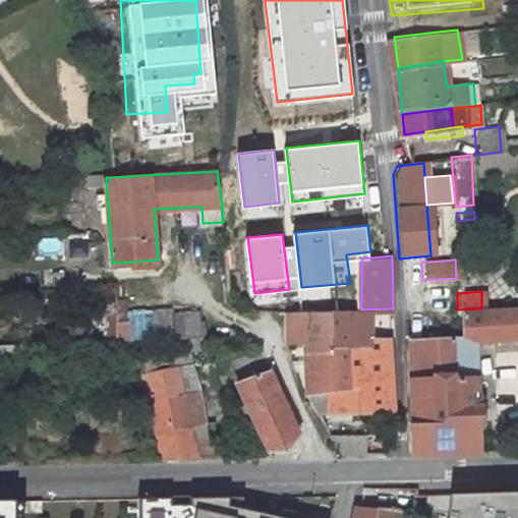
[(408,338),(412,449),(476,448),(474,368),(472,368),(471,347),(517,344),(517,306),(481,308),(457,309),(454,310),(454,337),(408,338)]
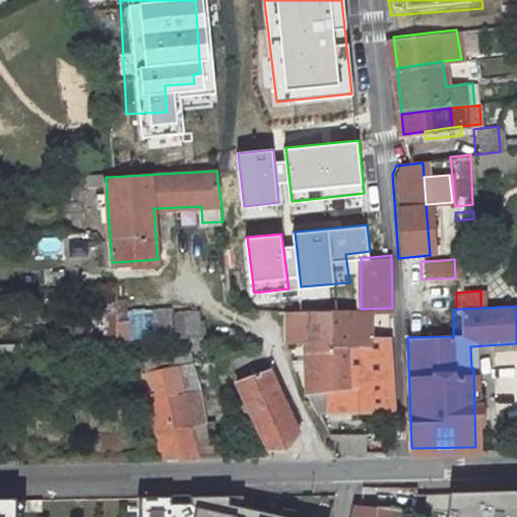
[(370,335),(390,334),(392,308),(361,309),(360,345),(370,345),(370,335)]
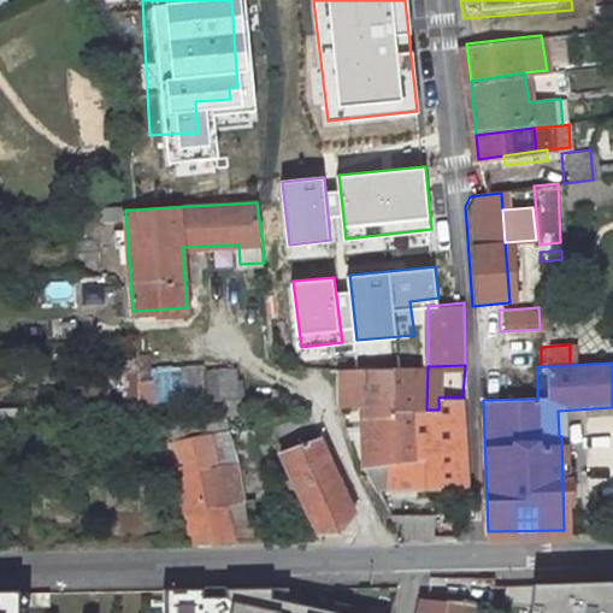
[(364,367),(364,402),(365,411),(395,411),(395,366),(364,367)]
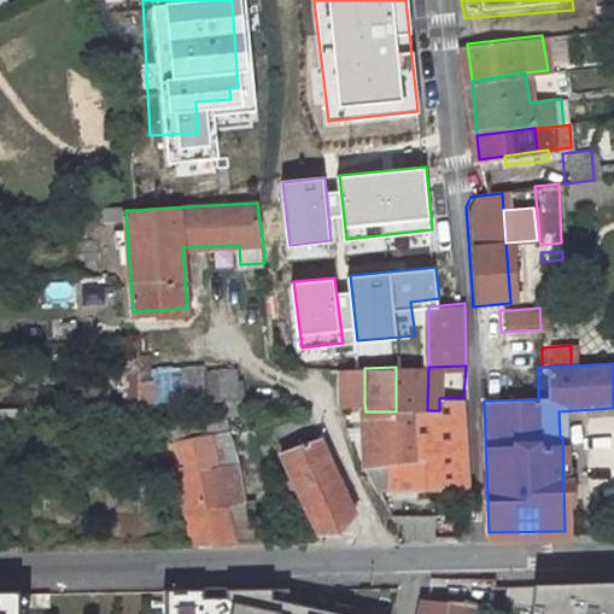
[(427,410),(428,367),(396,367),(396,411),(416,411),(427,410)]
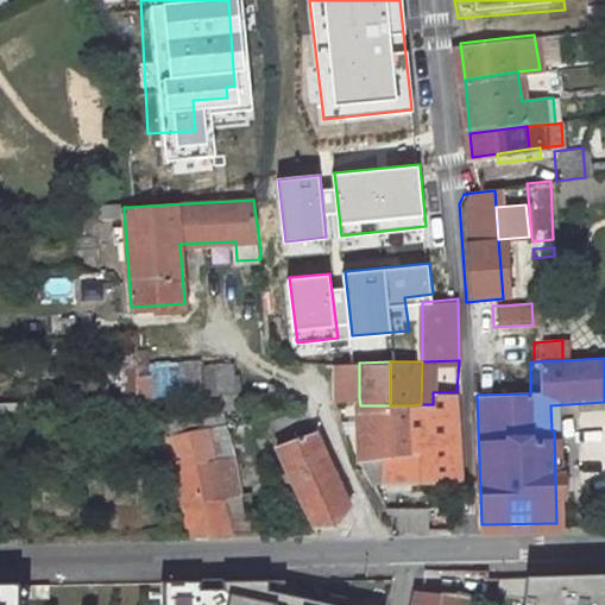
[(187,395),(246,391),(251,391),(250,371),(245,372),(245,363),(186,365),(187,395)]
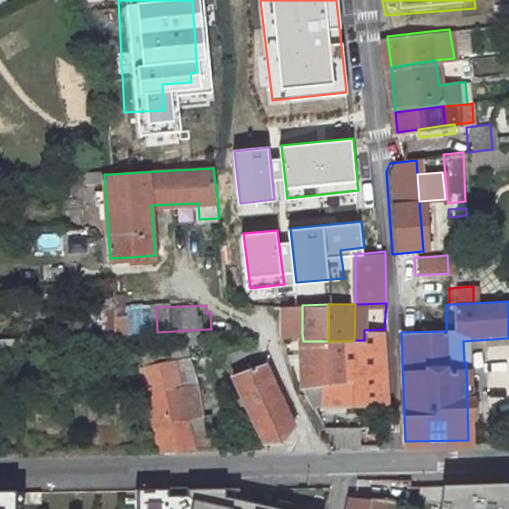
[(283,305),(284,334),(302,334),(302,305),(287,305),(283,305)]
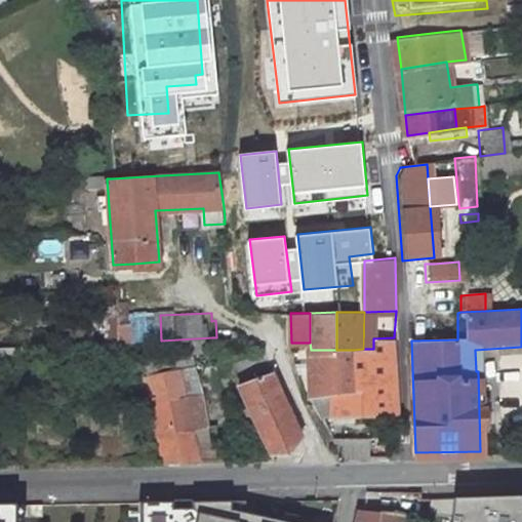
[(118,321),(119,342),(129,342),(131,342),(130,320),(118,321)]
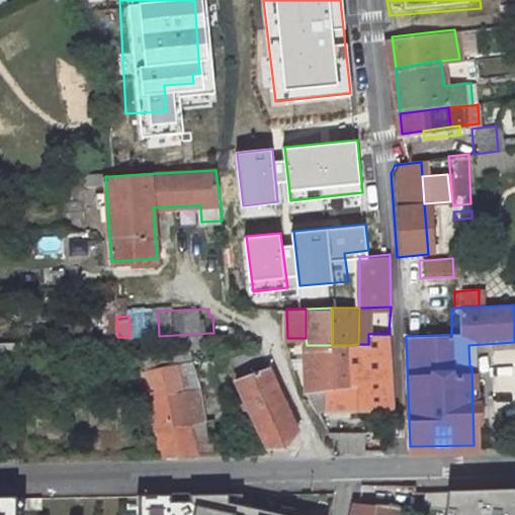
[(368,344),(390,344),(389,333),(368,334),(368,344)]
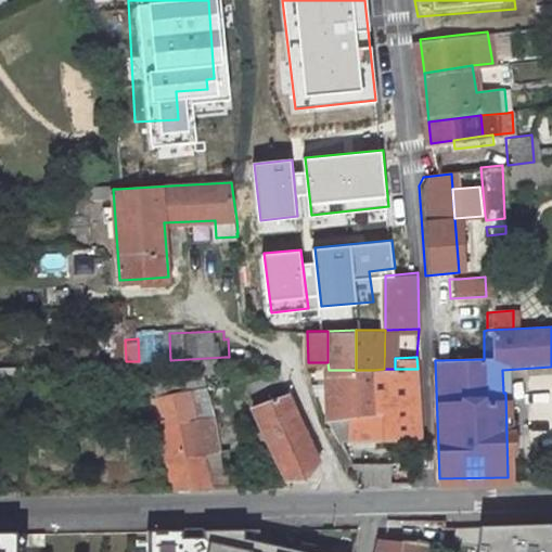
[(149,366),(156,396),(159,411),(193,403),(206,400),(197,362),(149,366)]
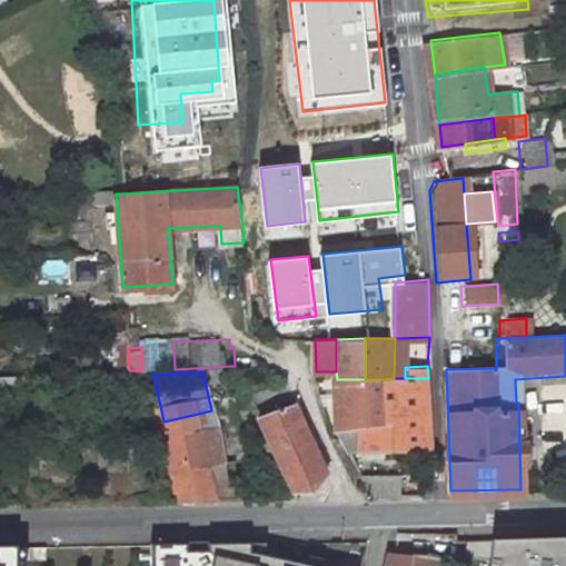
[(25,373),(0,373),(0,390),(16,390),(16,385),(25,384),(25,373)]
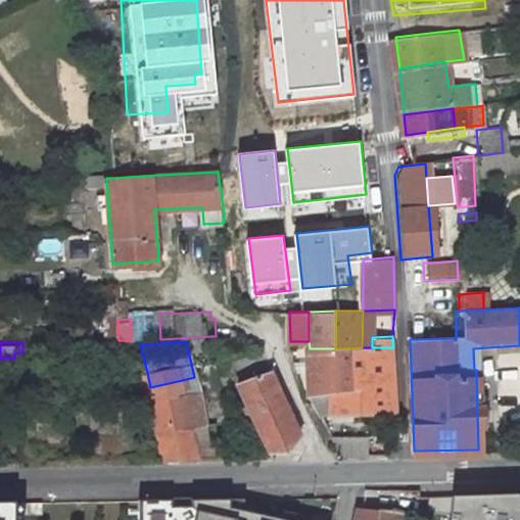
[(334,410),(397,408),(395,379),(393,347),(372,347),(362,347),(352,348),(351,383),(324,388),(324,397),(315,399),(317,405),(333,404),(334,410)]
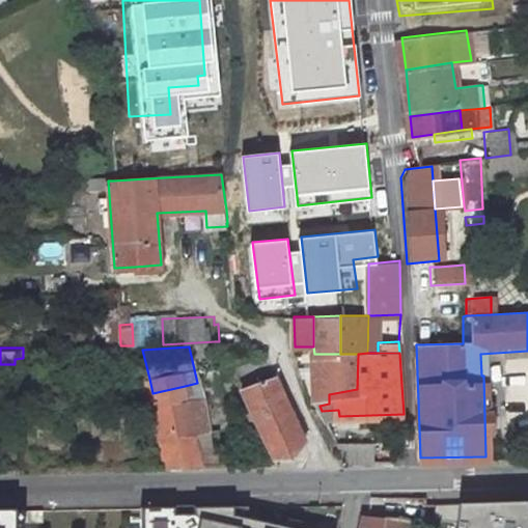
[(329,394),(357,389),(358,354),(340,354),(314,354),(315,397),(315,399),(320,406),(329,404),(329,394)]
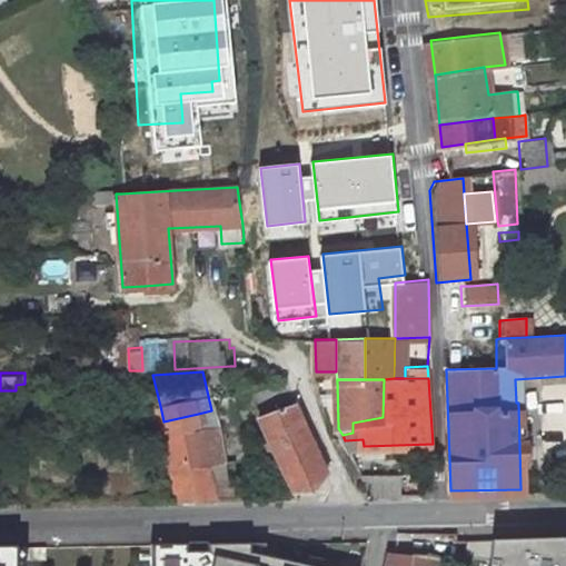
[(259,414),(284,459),(298,487),(316,487),(329,469),(297,403),(259,414)]
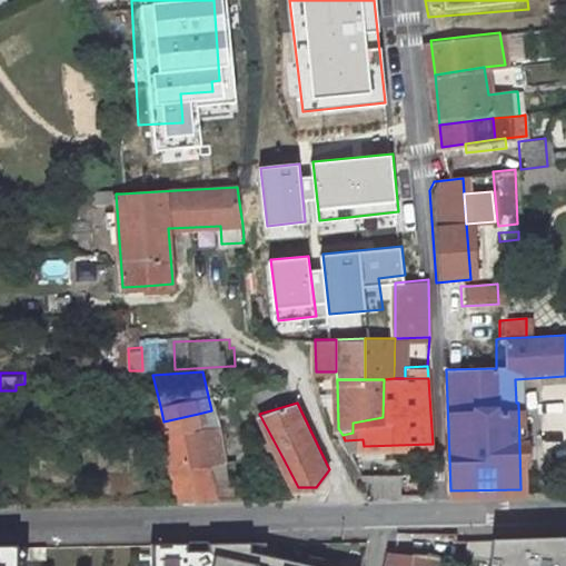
[(166,433),(200,425),(215,421),(211,410),(198,414),(164,421),(166,433)]
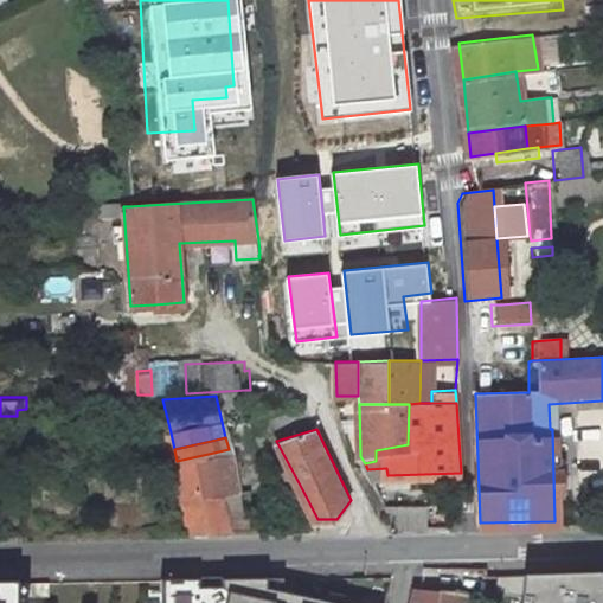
[(177,461),(192,528),(230,527),(223,492),(238,489),(229,449),(213,453),(177,461)]
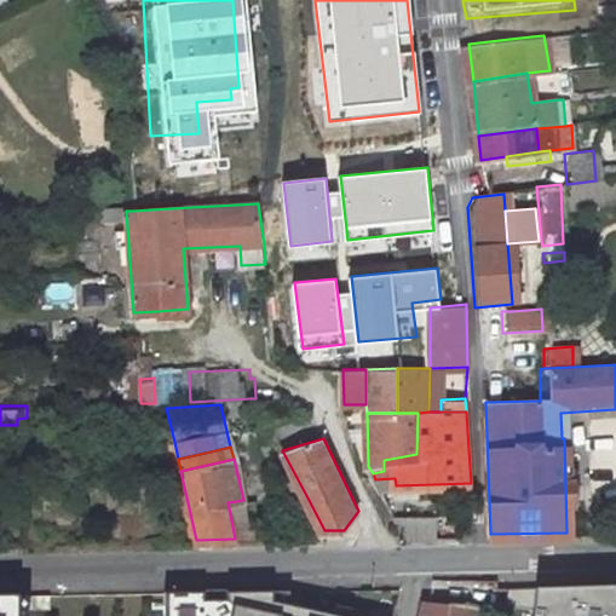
[(293,508),(306,537),(328,537),(324,530),(309,500),(293,508)]
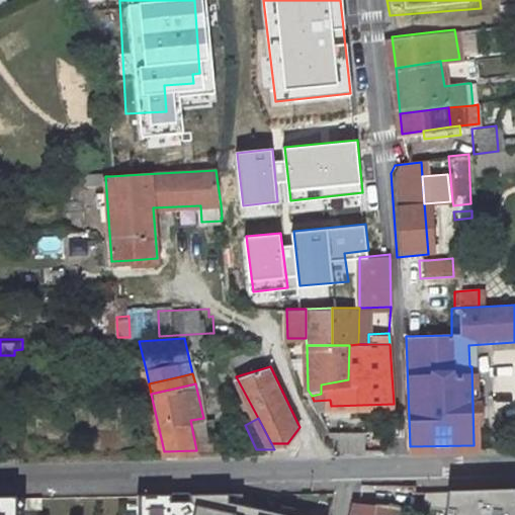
[(237,437),(200,437),(200,450),(238,450),(237,437)]
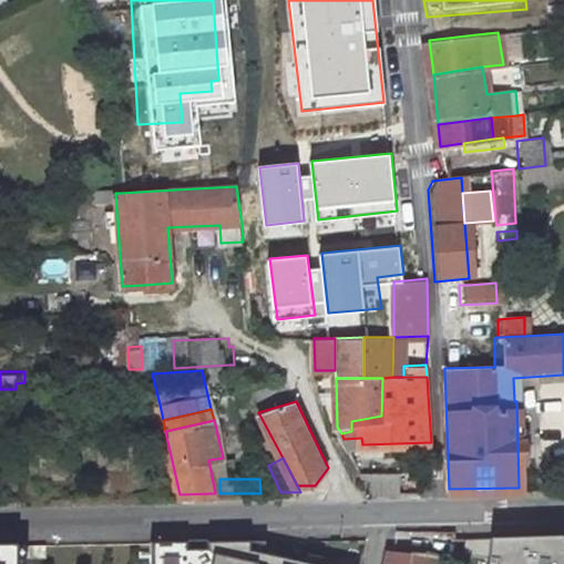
[(563,563),(563,532),(462,535),(459,554),(482,557),(480,563),(563,563)]
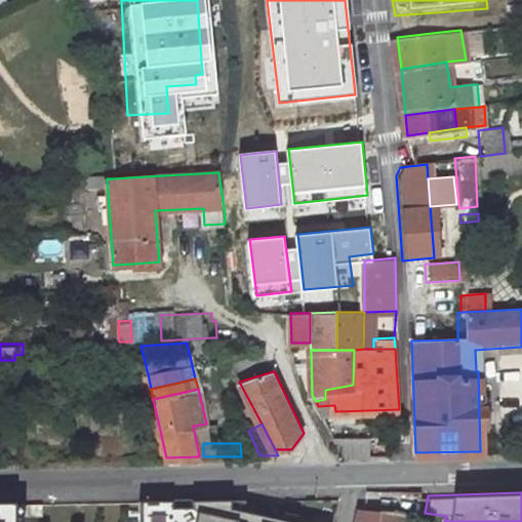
[(15,521),(16,499),(0,499),(0,521),(15,521)]
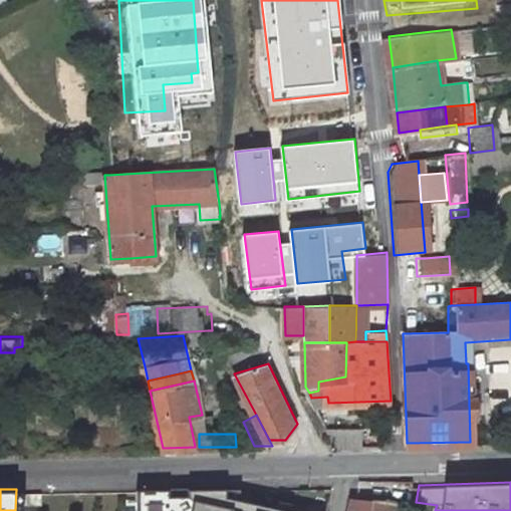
[(291,510),(209,494),(123,497),(123,510),(291,510)]
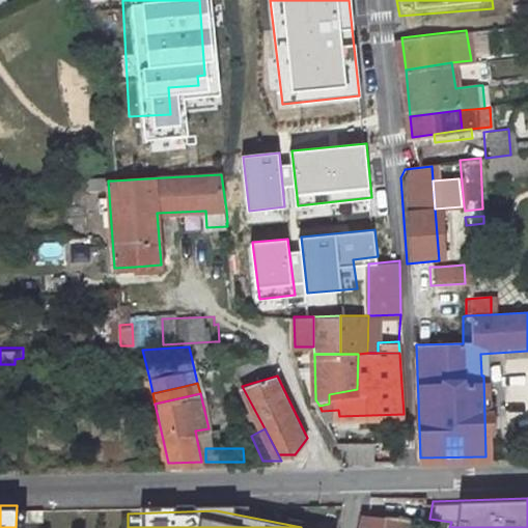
[(404,527),(406,519),(360,516),(357,527),(404,527)]
